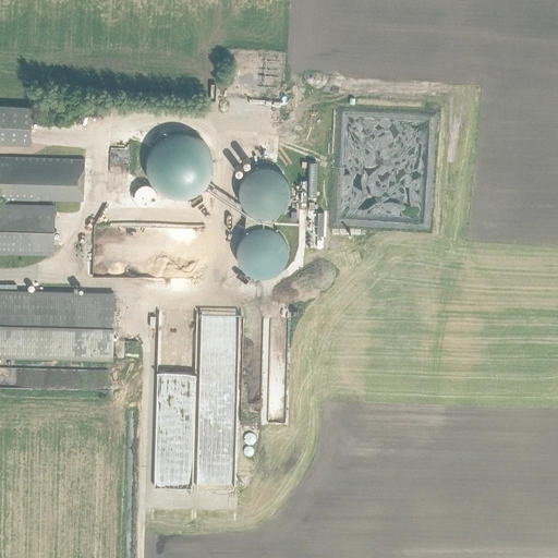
[(254,40),(255,23),(246,23),(245,40),(254,40)]
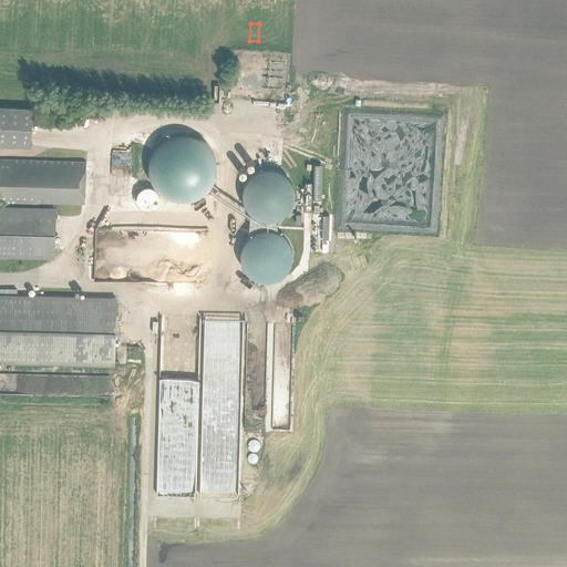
[(0,145),(30,147),(32,109),(0,106),(0,145)]
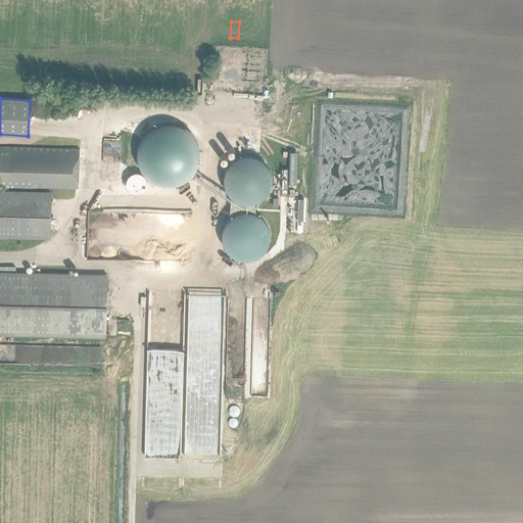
[(199,158),(199,155),(199,151),(199,148),(198,144),(196,141),(194,137),(192,134),(189,131),(185,128),(181,126),(177,125),(173,124),(169,124),(164,124),(160,124),(157,125),(154,127),(151,128),(148,130),(146,133),(143,135),(141,139),(139,142),(138,146),(137,150),(136,155),(137,159),(138,163),(139,168),(141,171),(143,175),(146,177),(148,180),(151,182),(154,183),(157,185),(160,186),(164,186),(169,186),(173,186),(177,185),(181,184),(185,182),(189,179),(192,176),(194,173),(196,169),(198,165),(199,161),(199,158)]
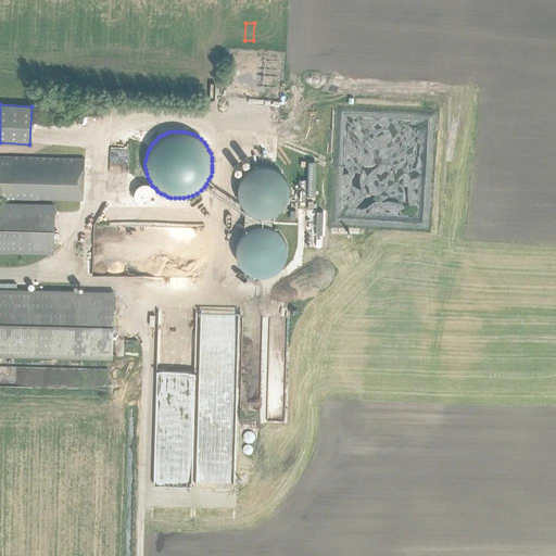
[(131,163),(131,150),(113,150),(113,163),(131,163)]
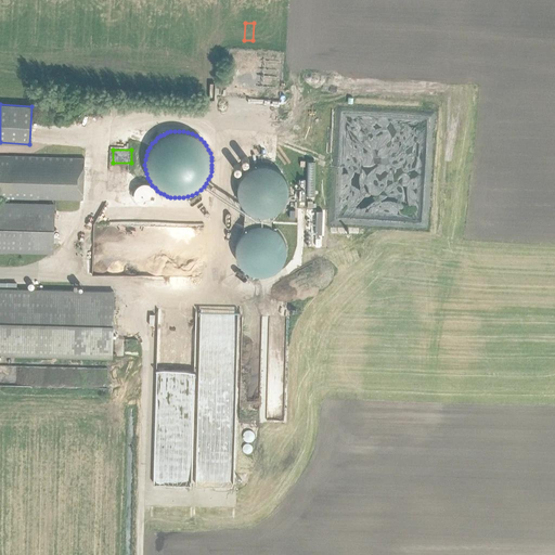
[(0,197),(82,199),(84,158),(0,156),(0,197)]
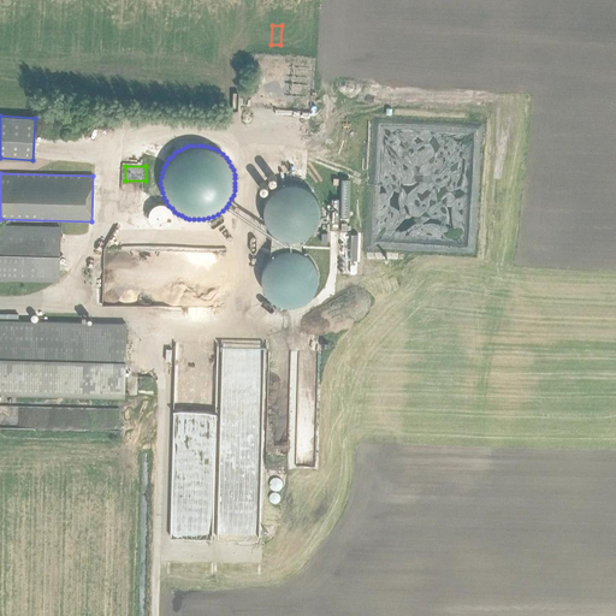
[(272,232),(270,256),(270,258),(268,258),(268,259),(266,261),(265,262),(265,264),(264,266),(262,268),(261,271),(261,272),(261,274),(261,278),(261,280),(261,282),(261,284),(262,285),(262,286),(264,289),(265,291),(266,294),(266,295),(268,296),(270,298),(272,300),(273,301),(274,302),(277,303),(279,304),(282,304),(285,306),(288,306),(291,306),(294,306),(295,306),(297,304),(300,304),(302,303),(304,302),(306,301),(308,298),(309,298),(311,296),(313,294),(313,292),(314,291),(315,289),(317,286),(317,284),(318,283),(318,279),(318,278),(318,276),(318,273),(317,271),(317,270),(317,268),(315,266),(314,265),(313,262),(312,260),(311,259),(309,258),(308,256),(307,255),(304,254),(302,253),(301,252),(302,238),(304,237),(307,236),(309,235),(311,232),(313,231),(314,229),(315,226),(317,225),(318,223),(318,221),(319,219),(319,217),(319,214),(320,212),(319,209),(319,207),(319,205),(318,203),(318,201),(317,199),(315,197),(314,195),(313,194),(312,193),(311,191),(309,190),(308,189),(306,188),(303,187),(302,185),(298,184),(297,184),(295,184),(294,184),(291,184),(289,184),(286,184),(285,184),(282,185),(280,185),(279,187),(278,188),(277,188),(274,189),(272,191),(271,193),(270,194),(268,196),(267,197),(266,200),(265,202),(265,203),(264,206),(264,208),(264,212),(264,214),(264,215),(264,217),(264,219),(265,221),(265,223),(266,225),(267,227),(268,229),(270,230),(272,232)]
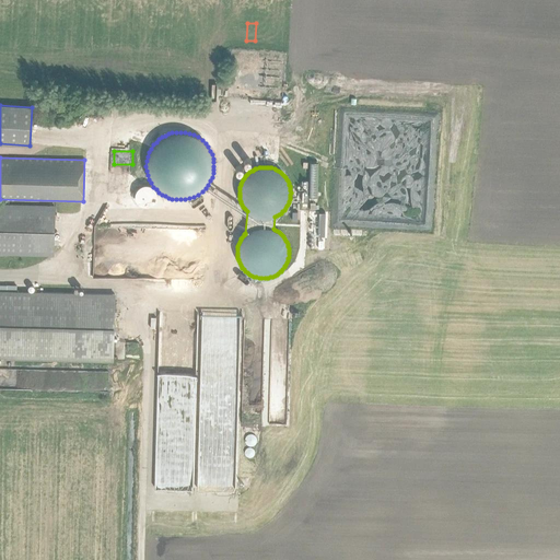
[(158,197),(158,196),(158,195),(156,194),(156,193),(156,191),(155,190),(154,189),(153,188),(152,187),(151,186),(150,186),(148,185),(147,185),(146,185),(143,186),(142,186),(141,186),(140,187),(139,187),(139,188),(138,189),(137,190),(136,191),(136,194),(136,195),(136,196),(136,198),(136,199),(136,200),(137,201),(138,203),(139,203),(139,205),(140,206),(141,206),(142,207),(143,207),(146,207),(147,207),(148,207),(150,207),(151,206),(152,206),(153,205),(154,203),(155,202),(156,201),(156,200),(156,199),(158,197)]
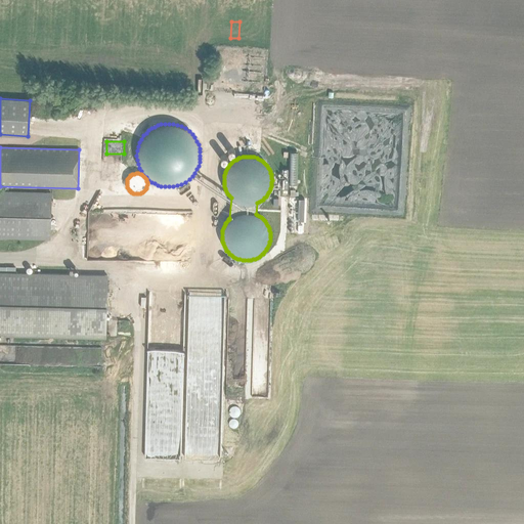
[(0,235),(50,237),(51,194),(0,192),(0,235)]
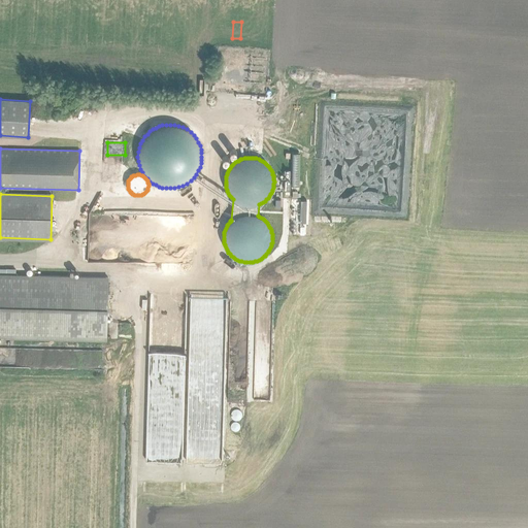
[(0,337),(106,341),(108,278),(0,274),(0,337)]
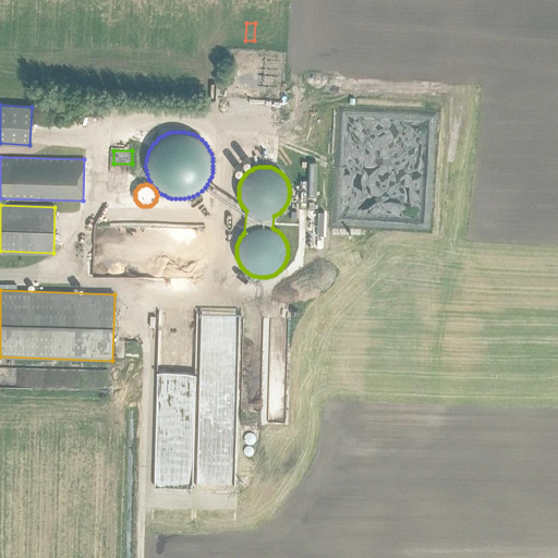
[(191,421),(198,421),(201,377),(162,374),(159,423),(179,424),(180,417),(191,419),(191,421)]
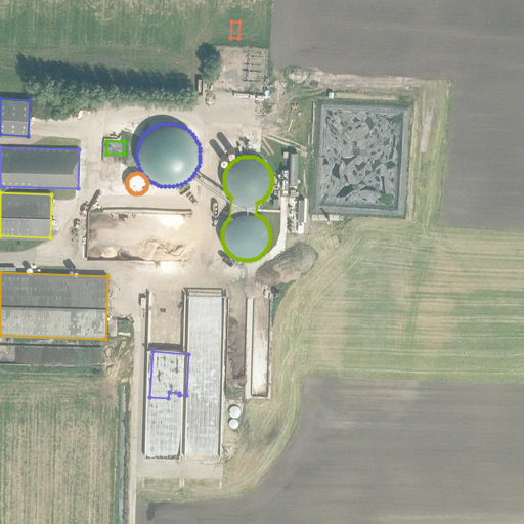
[(183,446),(183,434),(172,434),(172,446),(183,446)]
